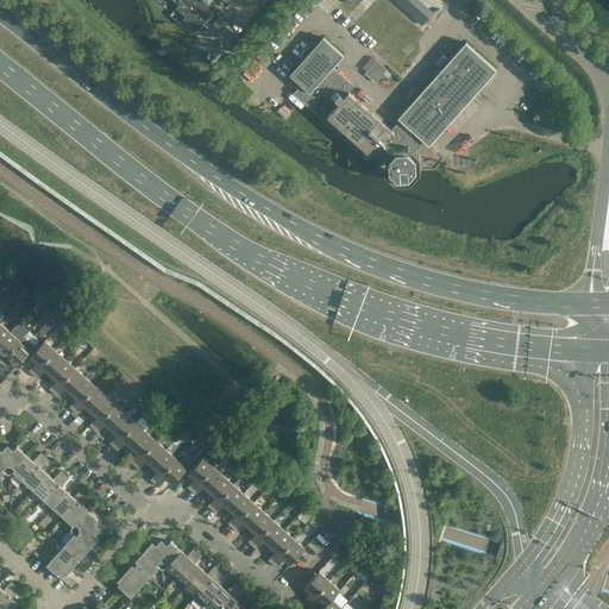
[(173,0),(180,5),(176,10),(186,18),(182,22),(192,29),(196,24),(200,27),(208,18),(205,14),(215,1),(213,0),(173,0)]
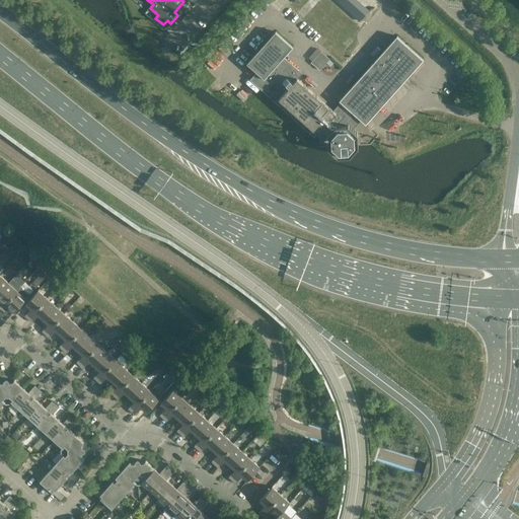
[(361,0),(338,0),(360,20),(370,9),(361,0)]
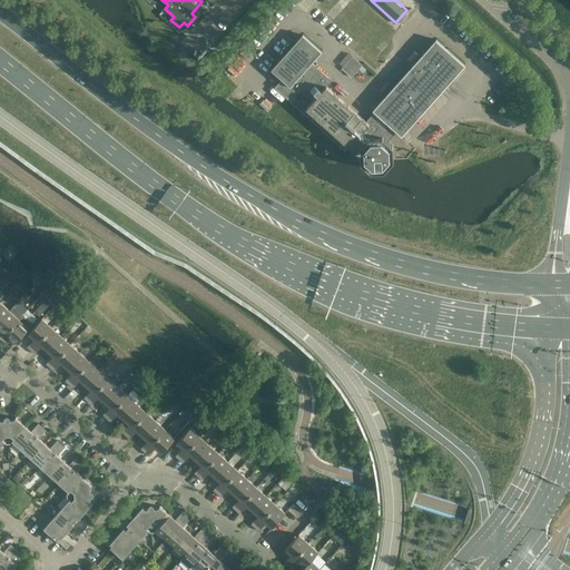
[(282,80),(275,88),(344,150),(349,146),(350,147),(354,143),(360,147),(359,160),(369,169),(384,169),(392,161),(392,146),(387,143),(396,133),(401,137),(464,67),(435,41),(372,111),(376,115),(367,125),(323,85),(327,79),(310,64),(320,52),(302,36),(271,70),(282,80)]
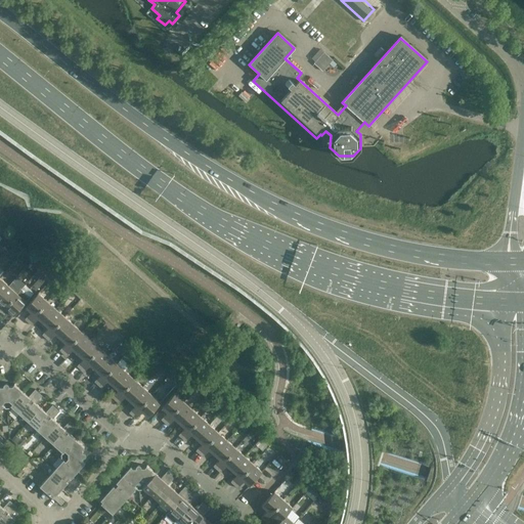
[(324,69),(334,58),(321,47),(312,57),(324,69)]
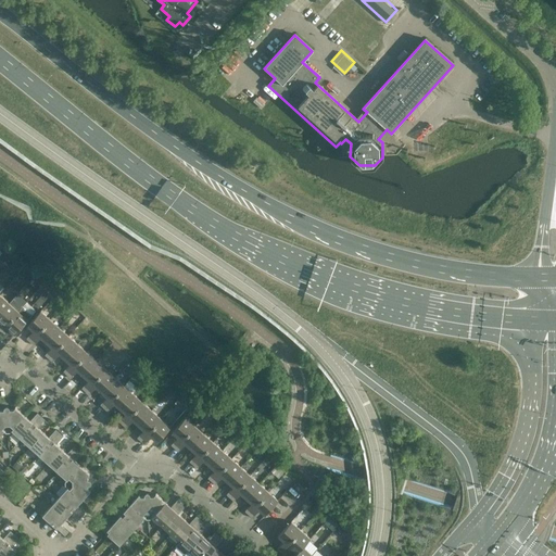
[(47,290),(37,300),(40,303),(51,294),(47,290)]
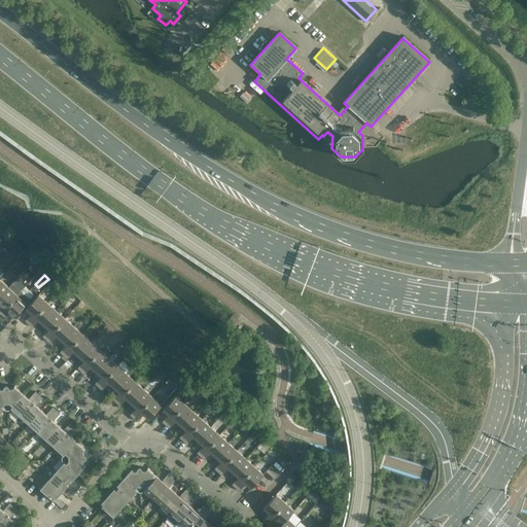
[(0,279),(0,295),(8,286),(0,279)]
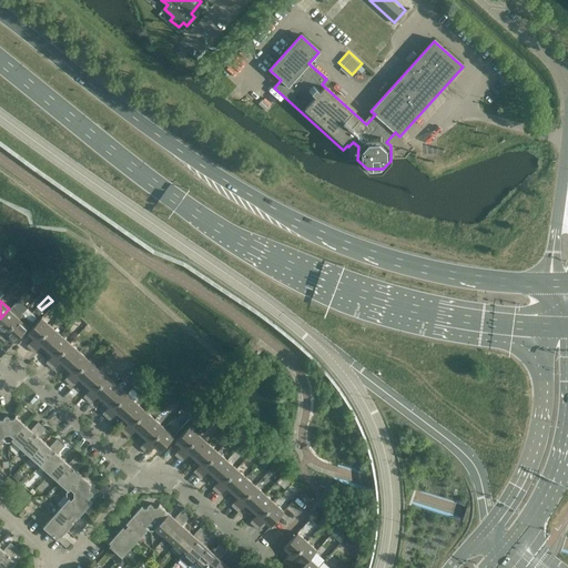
[(0,337),(22,313),(13,304),(9,308),(0,318),(0,326),(1,328),(0,330),(0,337)]
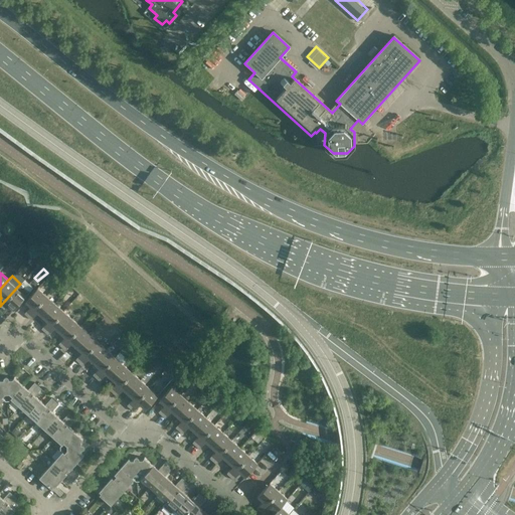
[(14,309),(29,292),(20,284),(0,306),(0,310),(2,312),(8,304),(14,309)]
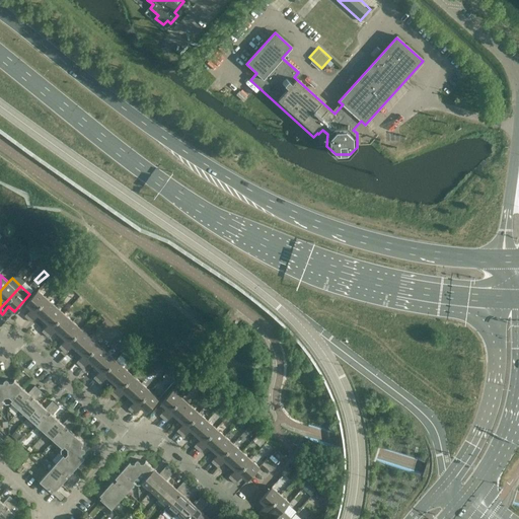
[(38,290),(25,303),(31,308),(24,316),(28,319),(47,298),(38,290)]
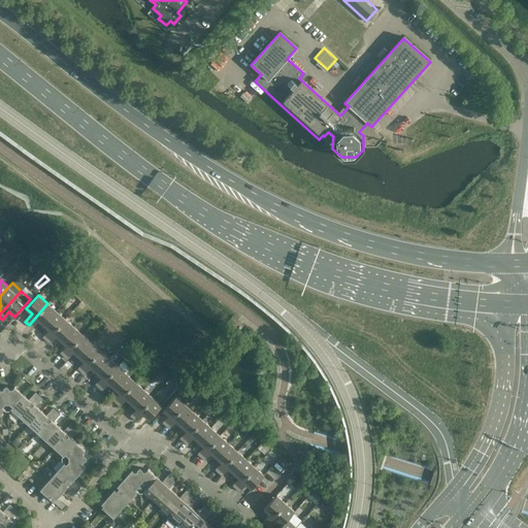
[(47,303),(29,325),(32,328),(38,320),(44,325),(57,311),(47,303)]
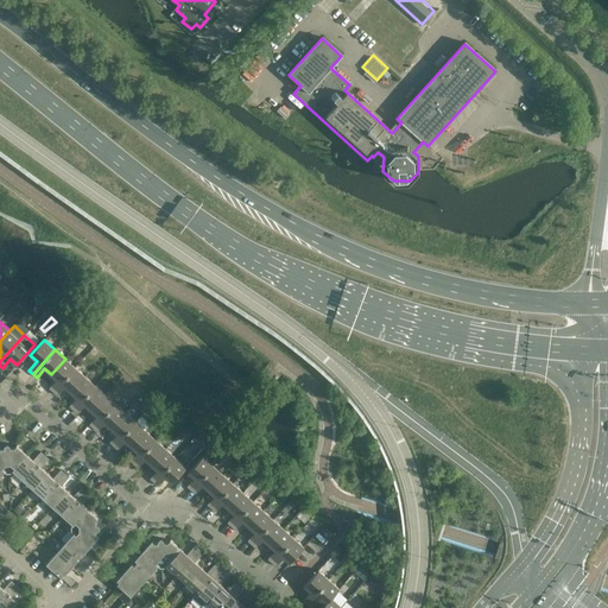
[(65,359),(51,374),(57,380),(49,388),(54,392),(75,367),(65,359)]
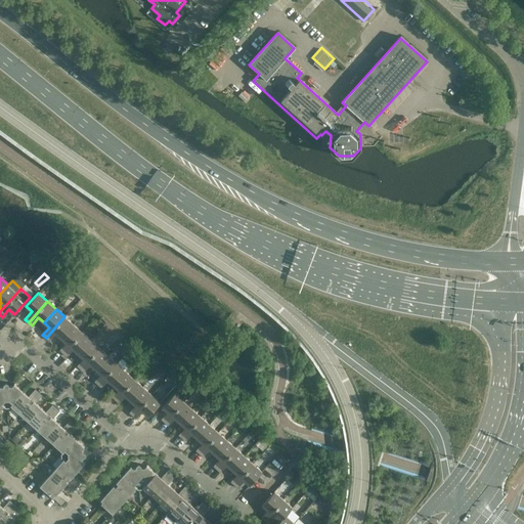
[(64,316),(46,338),(49,341),(55,334),(61,338),(74,324),(64,316)]
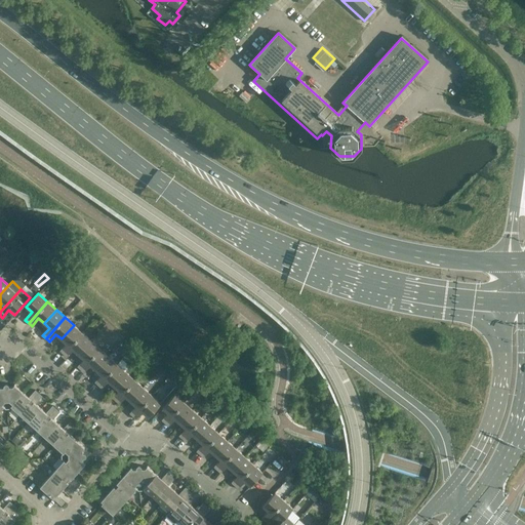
[(74,325),(62,338),(67,344),(59,351),(64,354),(82,332),(74,325)]
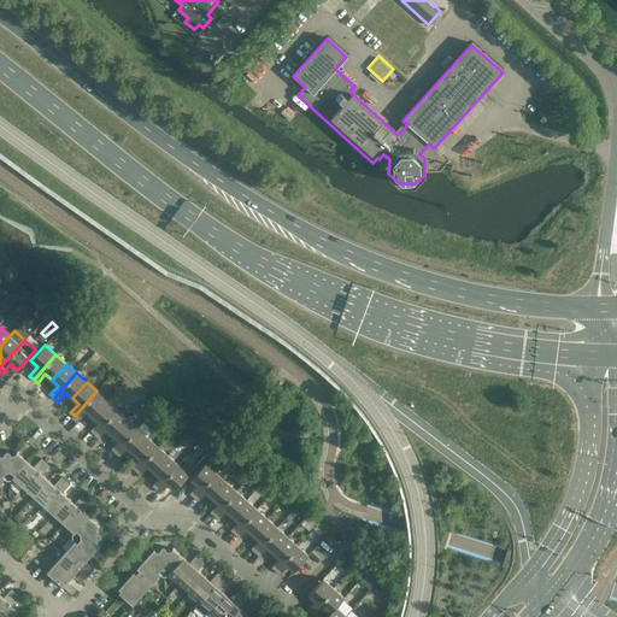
[(97,391),(75,416),(78,419),(86,411),(93,416),(107,400),(97,391)]
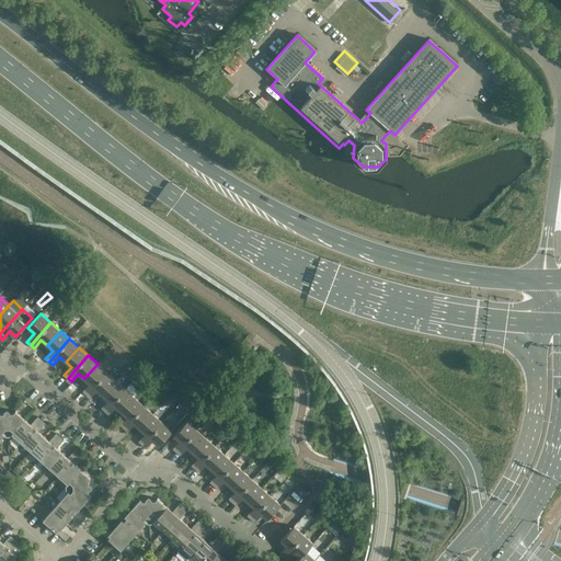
[(98,364),(84,378),(90,384),(82,391),(87,395),(106,373),(98,364)]
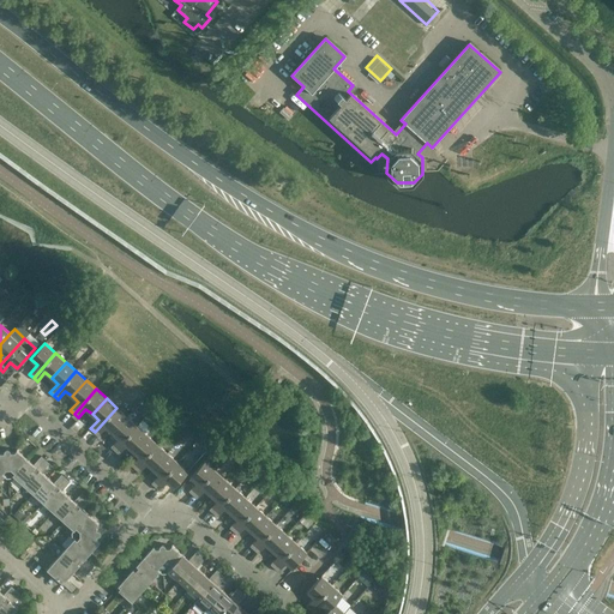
[(138,404),(131,413),(137,417),(143,409),(138,404)]
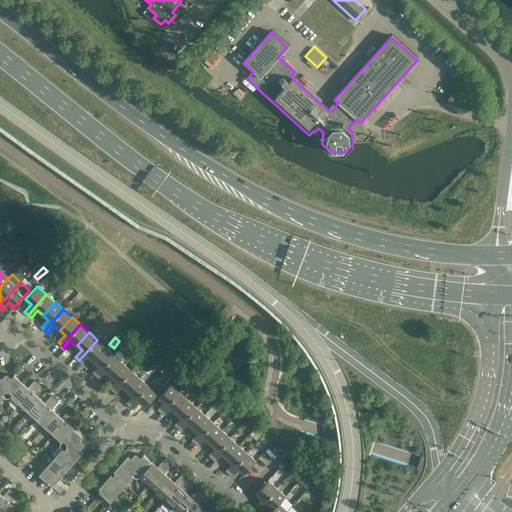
[(97,340),(79,360),(82,363),(88,356),(93,361),(106,347),(97,340)]
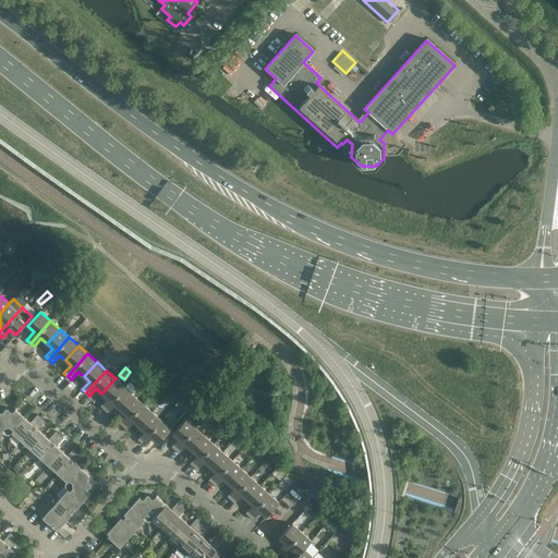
[(116,378),(101,393),(108,398),(100,407),(104,410),(124,387),(116,378)]
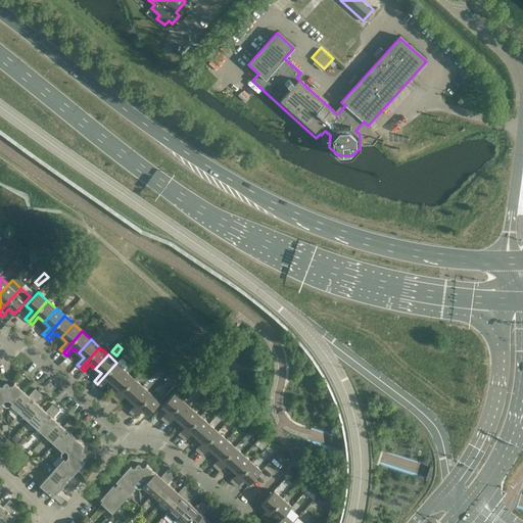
[(116,363),(97,384),(101,387),(107,379),(112,384),(125,371),(116,363)]
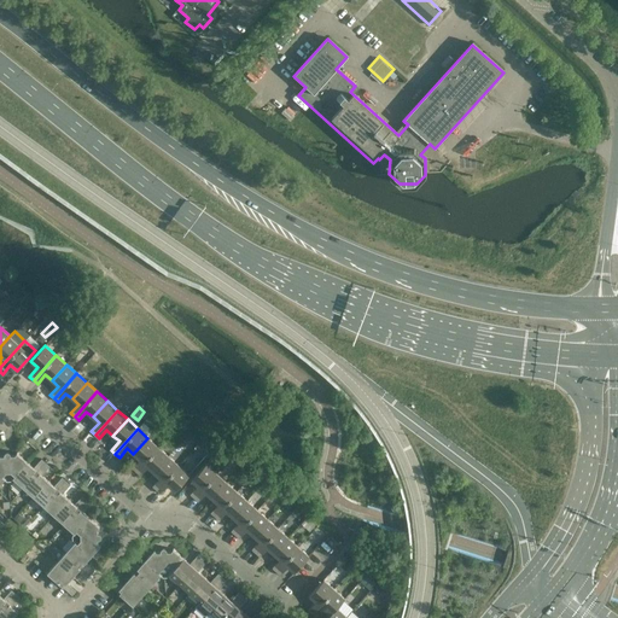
[(147,438),(133,454),(140,460),(132,468),(135,472),(158,447),(147,438)]
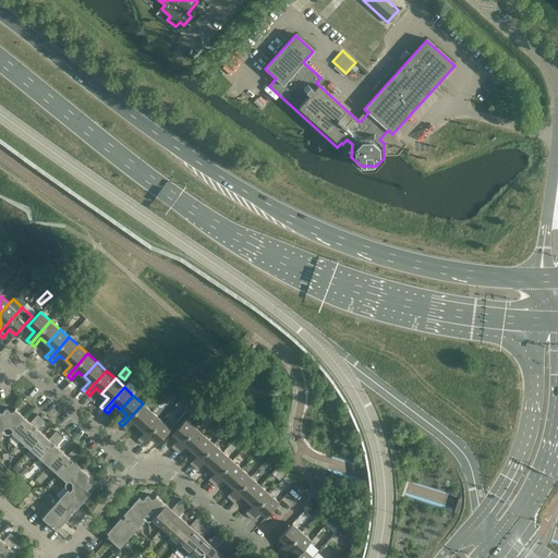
[(143,403),(122,426),(126,429),(133,422),(138,426),(152,412),(143,403)]
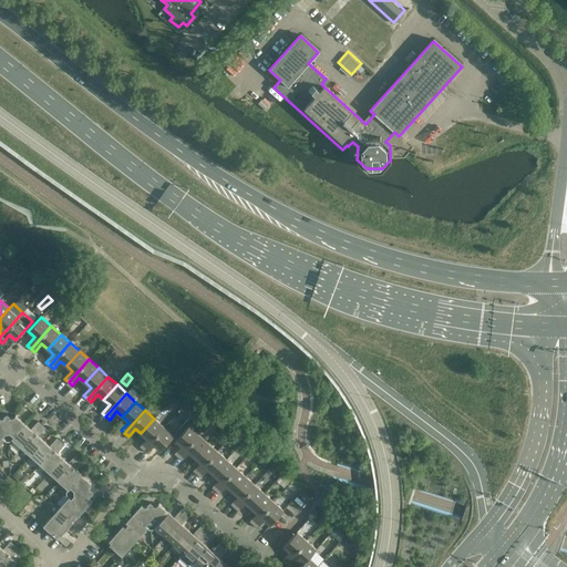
[(26,424),(16,415),(12,415),(0,415),(0,434),(4,439),(4,440),(7,441),(10,441),(12,439),(26,424)]
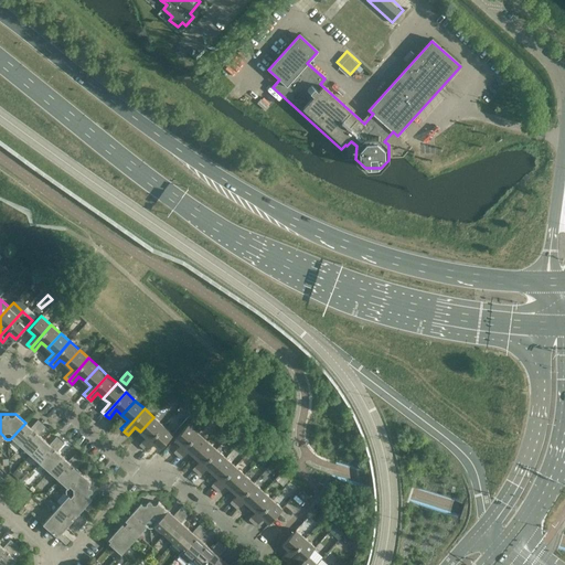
[(153,417),(140,432),(147,437),(139,445),(142,448),(163,425),(153,417)]
